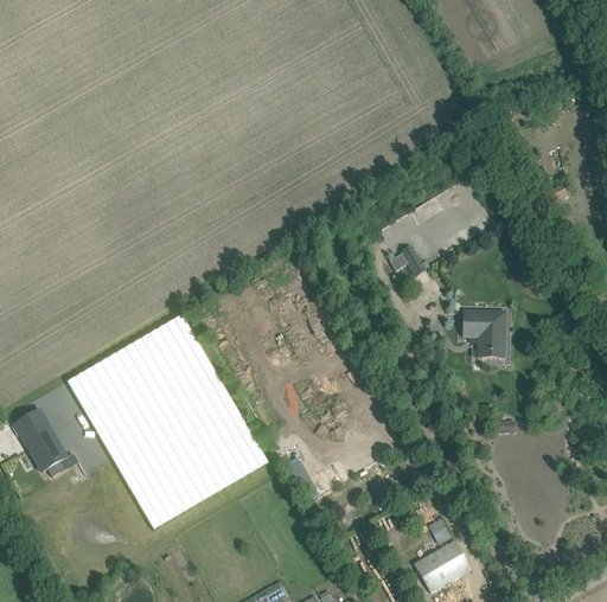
[(550,198),(557,196),(568,191),(564,181),(547,190),(550,198)]
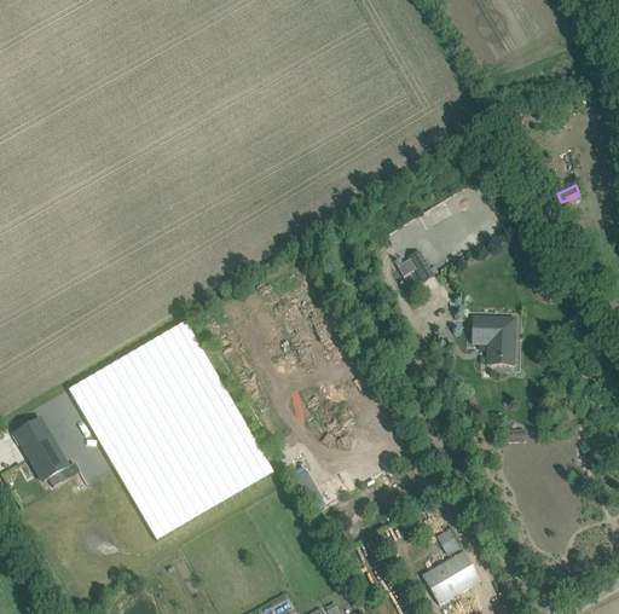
[(435,273),(420,248),(409,254),(410,256),(398,265),(404,274),(416,267),(423,279),(435,273)]
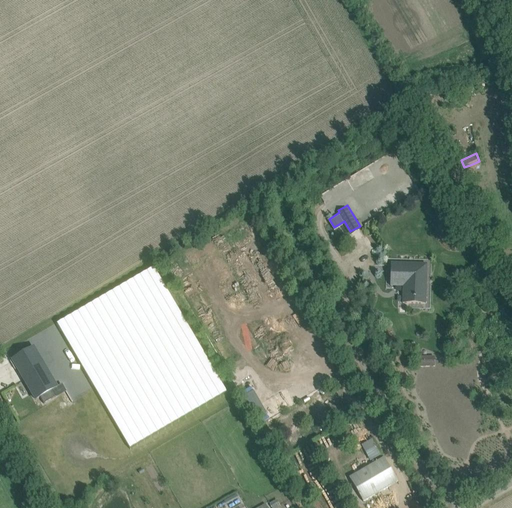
[(390,283),(404,283),(404,301),(425,301),(426,261),(390,261),(390,283)]
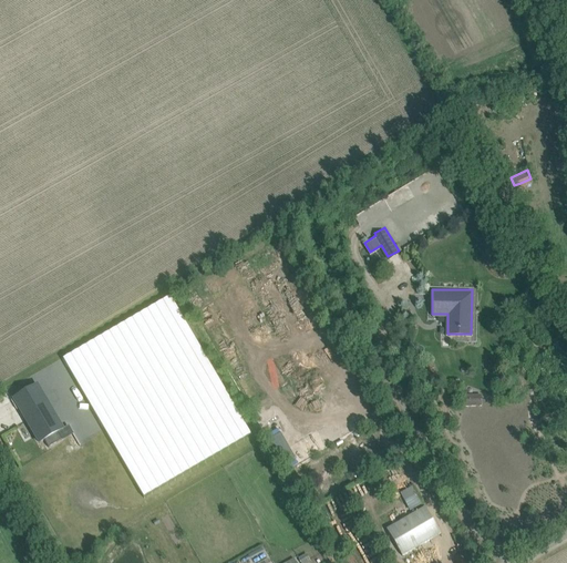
[(171,293),(62,355),(143,494),(251,431),(173,295),(171,293)]
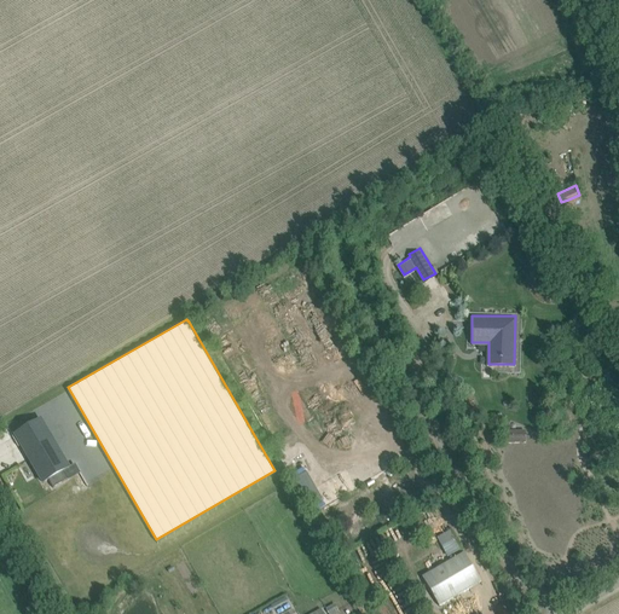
[(40,416),(15,430),(42,479),(48,476),(52,484),(68,475),(63,467),(68,464),(40,416)]
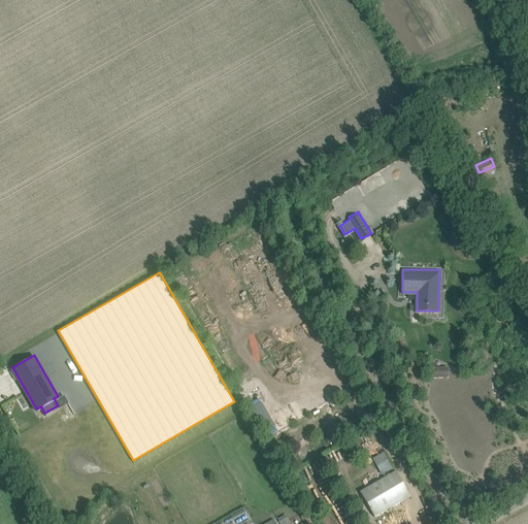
[(431,375),(449,374),(449,363),(431,364),(431,375)]
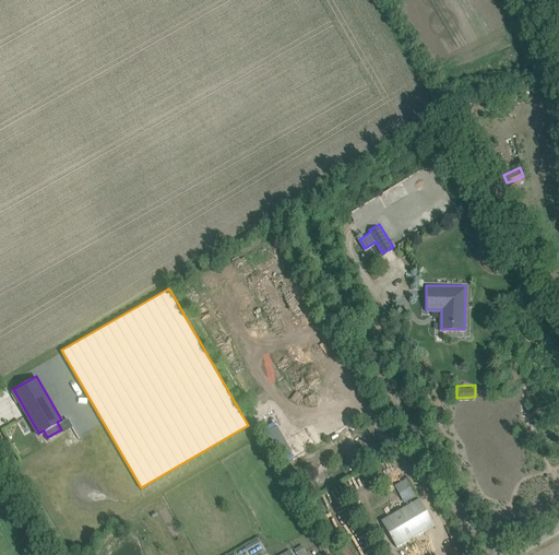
[(273,441),(281,463),(295,458),(287,436),(273,441)]
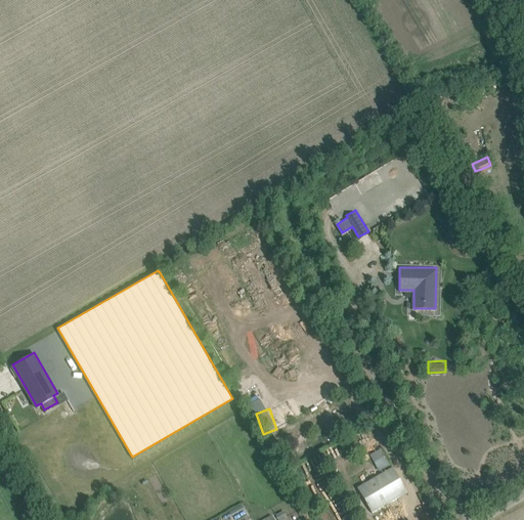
[(372,510),(407,489),(393,465),(357,485),(372,510)]
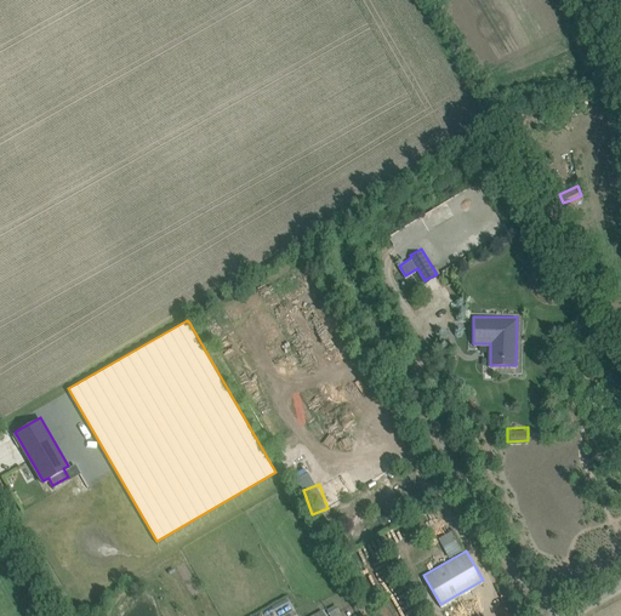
[(331,615),(340,611),(335,603),(326,608),(331,615)]
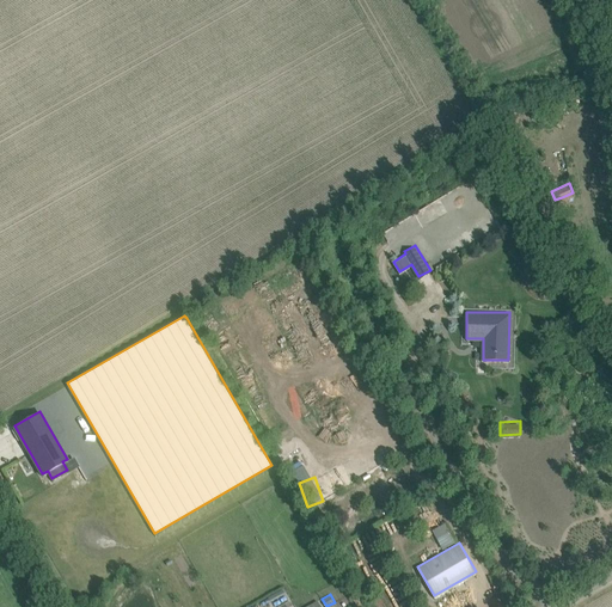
All buildings are outlined.
